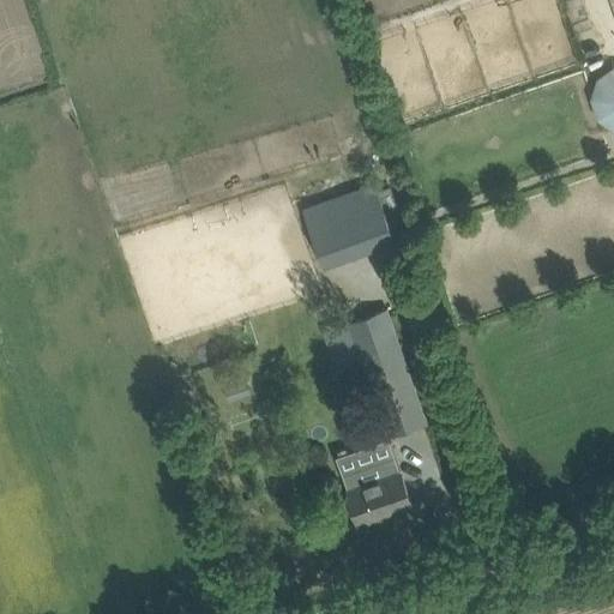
[(613,68),(587,82),(612,137),(613,136),(613,68)]
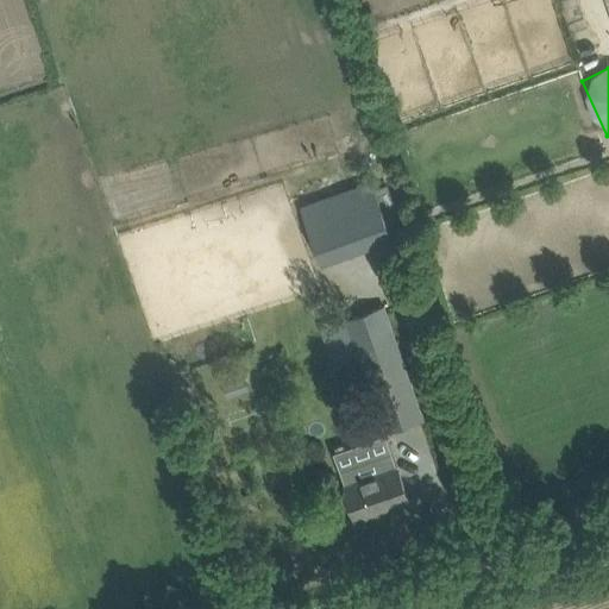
[(375,189),(371,181),(301,206),(322,264),(393,239),(387,220),(391,213),(394,203),(387,184),(375,189)]
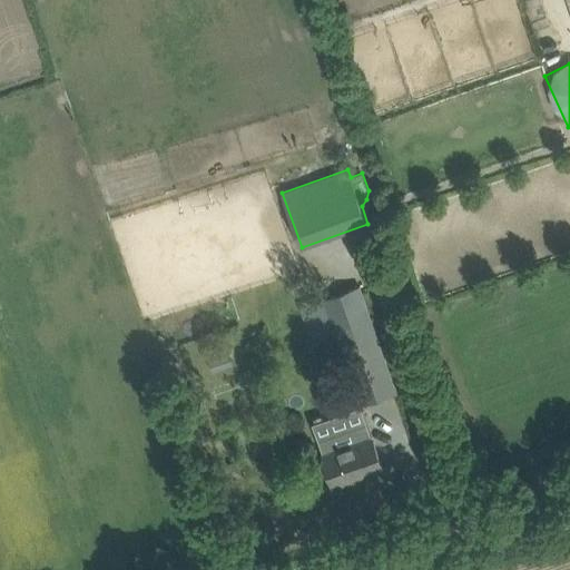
[(396,392),(360,286),(300,307),(312,342),(335,333),(361,404),(396,392)]
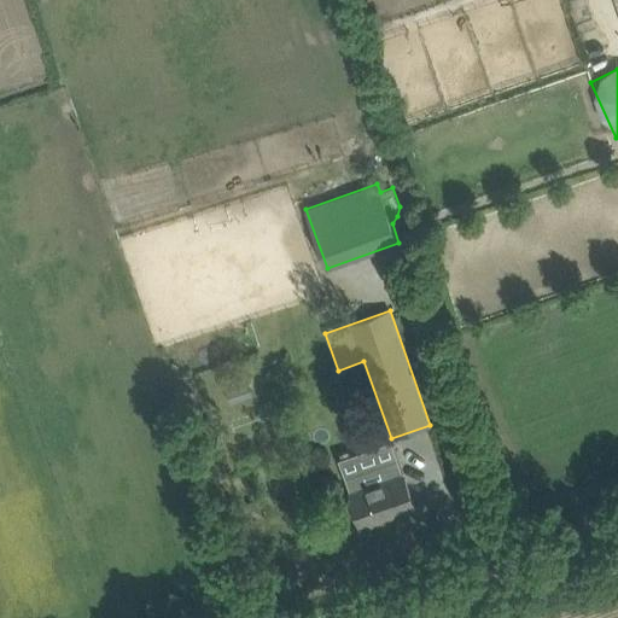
[(403,474),(396,456),(345,474),(351,493),(362,526),(415,508),(403,474)]
